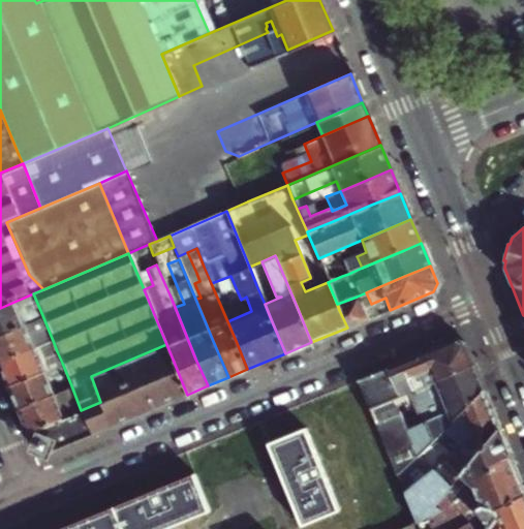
[(301,282),(305,291),(328,282),(324,271),(310,277),(310,278),(301,282)]
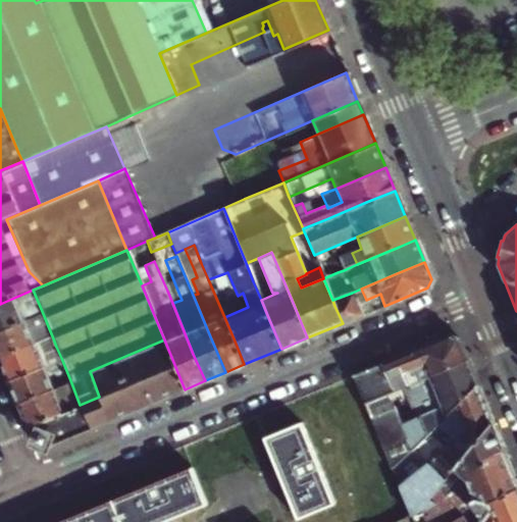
[(192,279),(197,277),(194,269),(184,273),(193,295),(198,294),(192,279)]
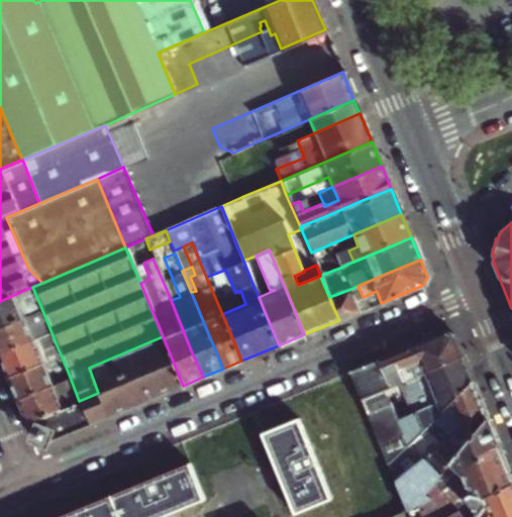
[(339,320),(367,309),(365,302),(363,297),(357,286),(348,290),(329,297),(331,303),(339,320)]
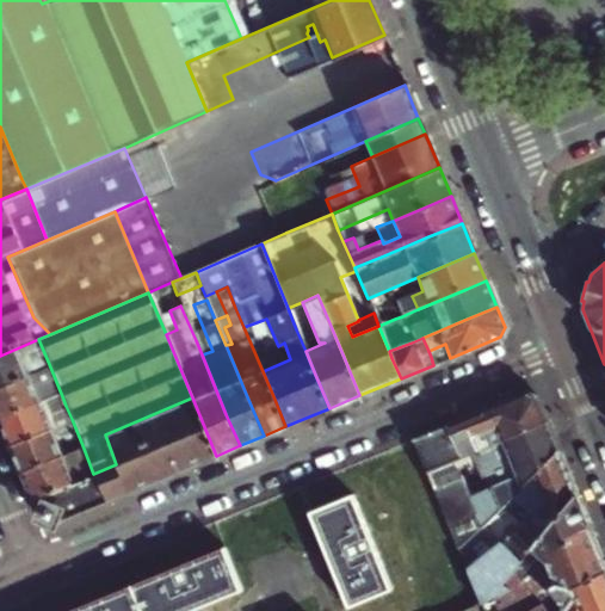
[(0,384),(49,364),(38,339),(0,356),(0,384)]
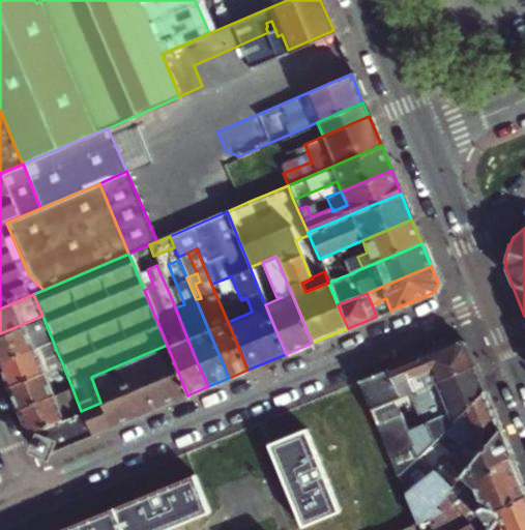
[(228,322),(252,312),(246,297),(241,300),(222,307),(228,322)]
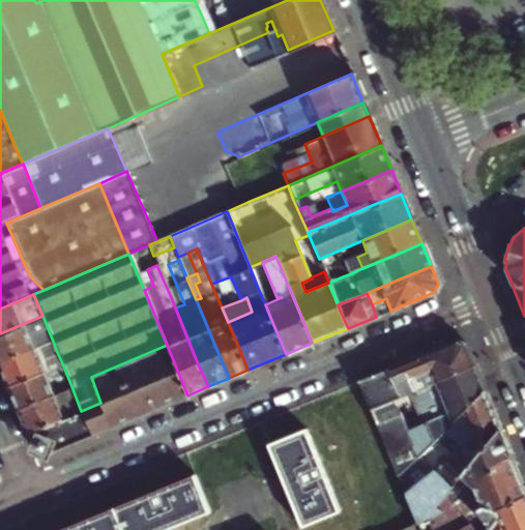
[(0,366),(34,352),(31,343),(46,336),(49,346),(54,344),(42,316),(0,333),(0,366)]
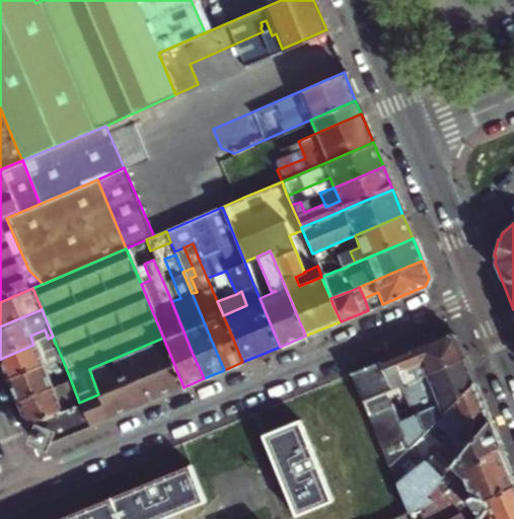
[(33,345),(48,339),(45,329),(30,336),(33,345)]
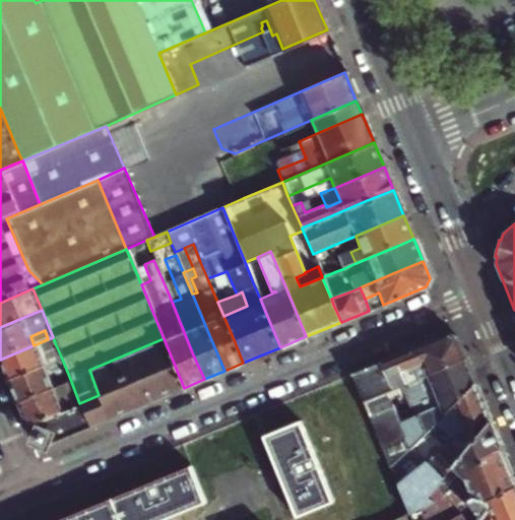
[(426,375),(438,369),(463,359),(454,337),(446,333),(413,346),(426,375)]
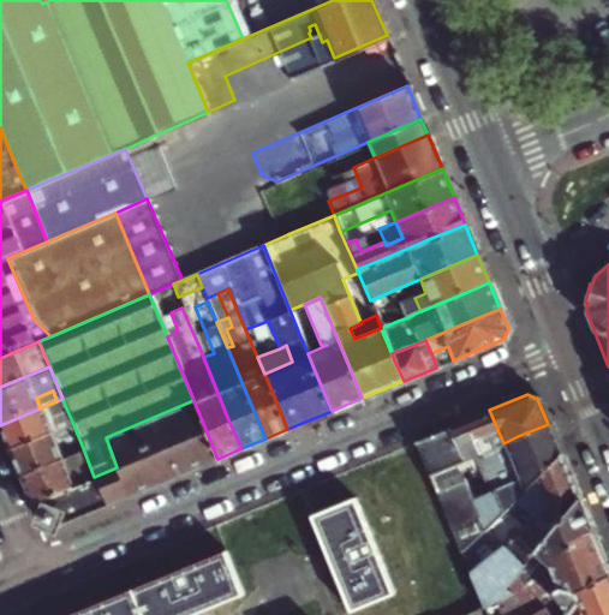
[(9,448),(55,429),(53,424),(48,425),(43,415),(49,412),(51,416),(59,412),(66,408),(63,399),(57,401),(40,408),(0,425),(0,428),(9,448)]
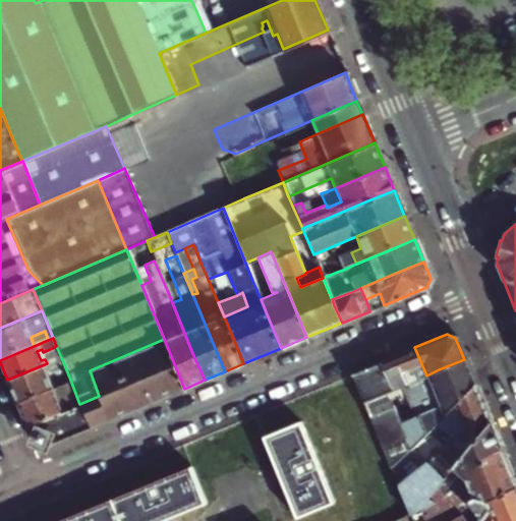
[(91,427),(184,389),(164,339),(90,370),(99,396),(79,404),(91,427)]
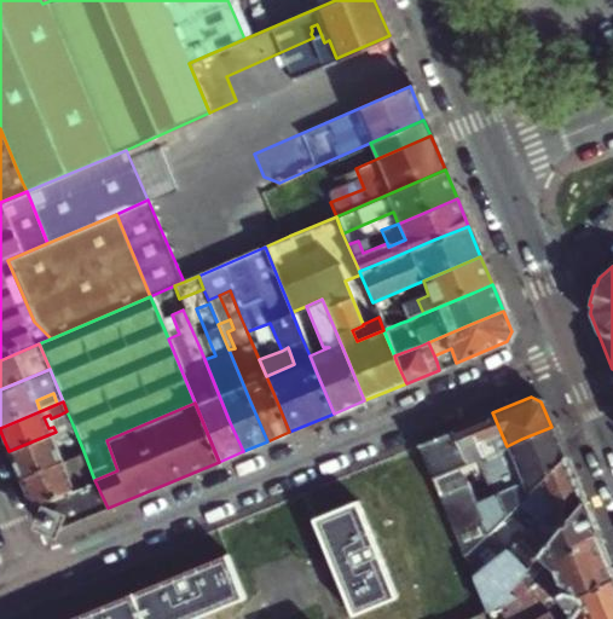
[(64,428),(73,424),(67,411),(59,415),(64,428)]
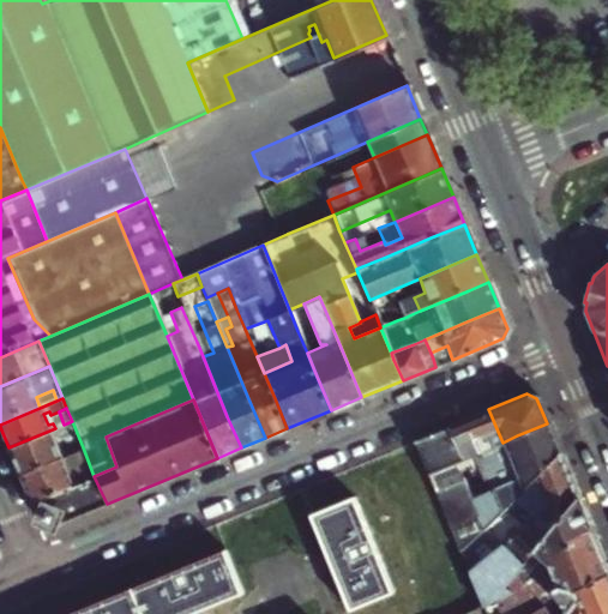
[(473,455),(503,443),(488,409),(444,427),(459,461),(468,457),(473,455)]
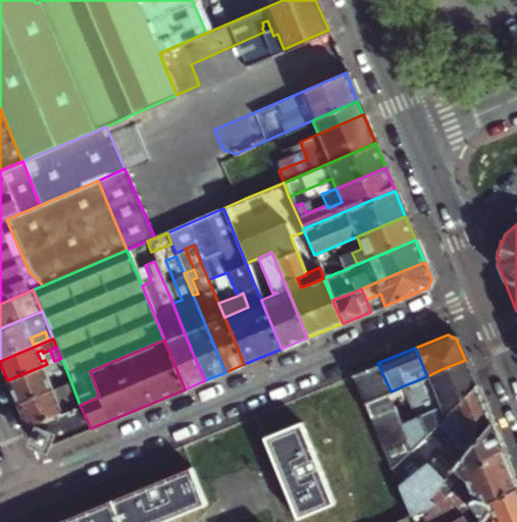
[(70,380),(61,358),(54,361),(47,364),(7,380),(16,403),(70,380)]
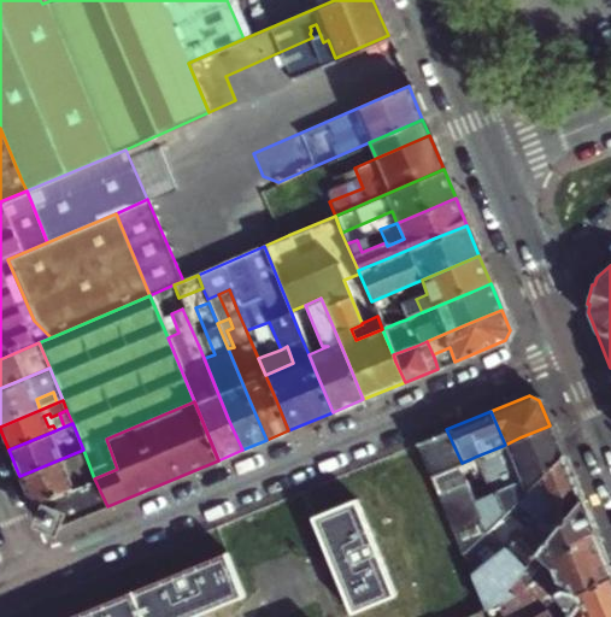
[(492,524),(500,516),(505,511),(534,483),(562,454),(550,425),(520,438),(505,445),(475,457),(491,493),(485,494),(474,500),(458,464),(462,463),(446,429),(415,442),(464,552),(485,530),(492,524)]
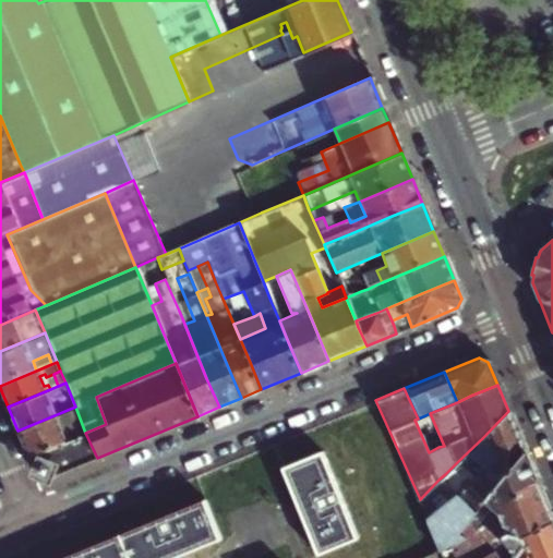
[(28,456),(85,433),(75,407),(17,431),(28,456)]
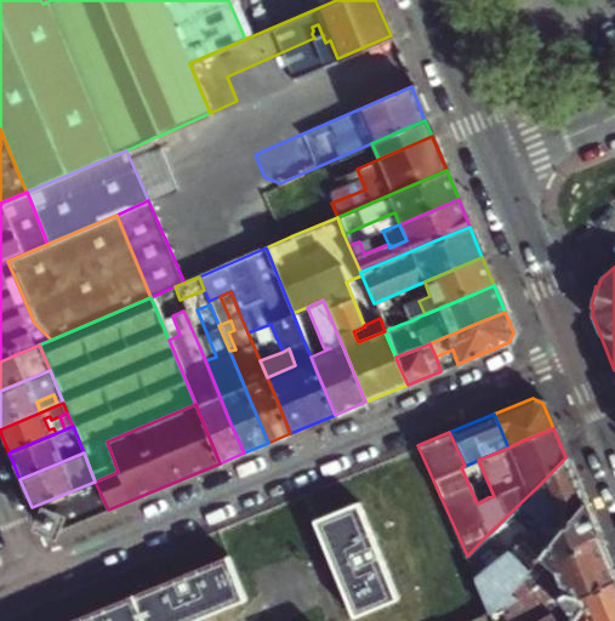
[(510,577),(536,551),(584,503),(573,476),(565,457),(537,486),(508,514),(525,531),(505,552),(488,534),(467,556),(487,599),(497,590),(510,577)]
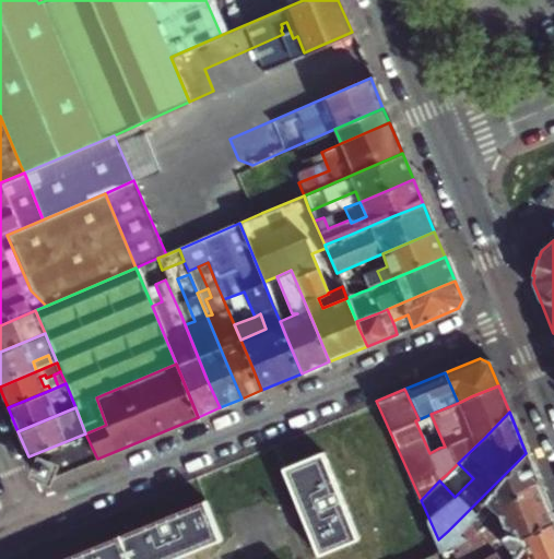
[(439,448),(445,447),(431,414),(426,416),(439,448)]
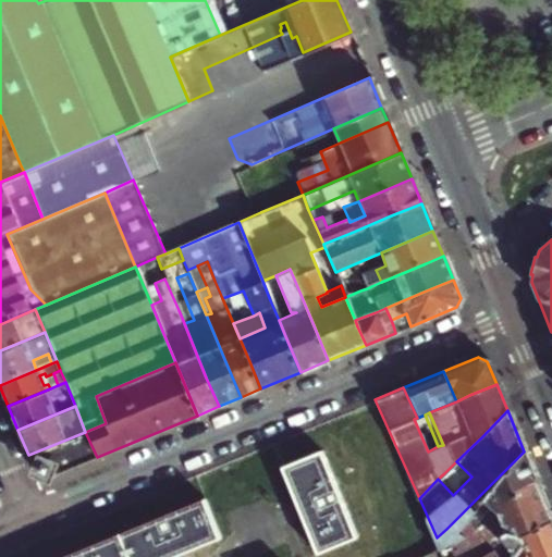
[(97,457),(85,432),(28,455),(37,475),(47,479),(97,457)]
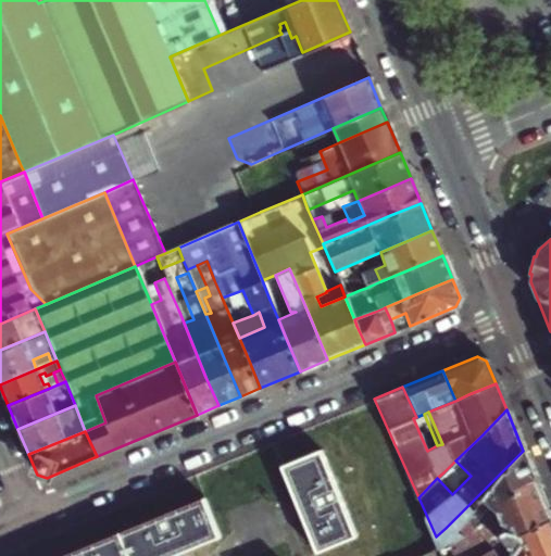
[(317,551),(353,535),(328,475),(320,451),(283,467),(299,506),(317,551)]
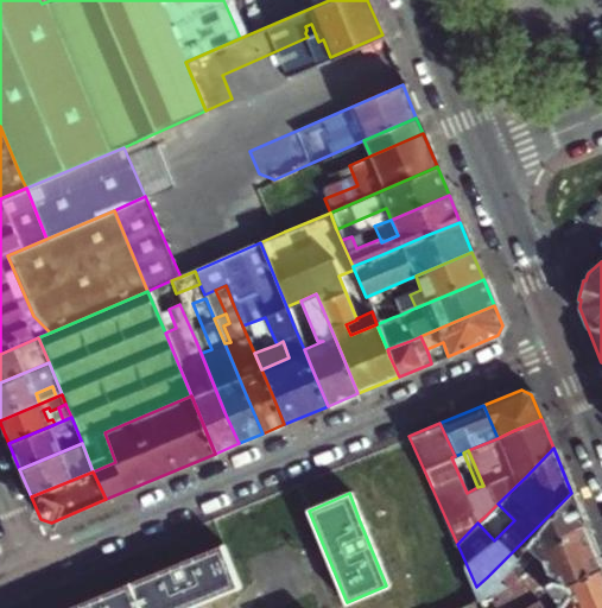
[(511,564),(513,569),(564,536),(584,523),(571,493),(525,539),(499,565),(504,570),(511,564)]
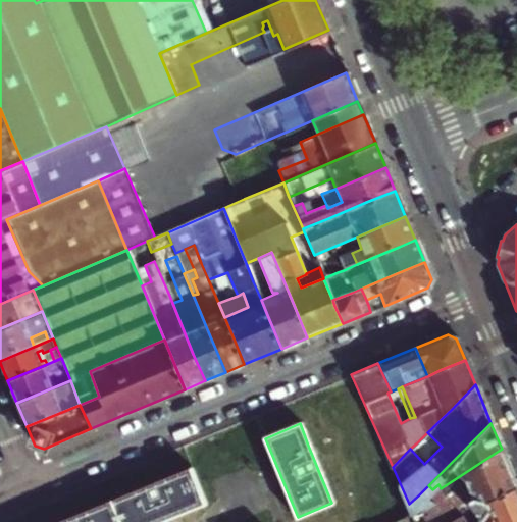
[(416,444),(422,450),(429,442),(423,436),(416,444)]
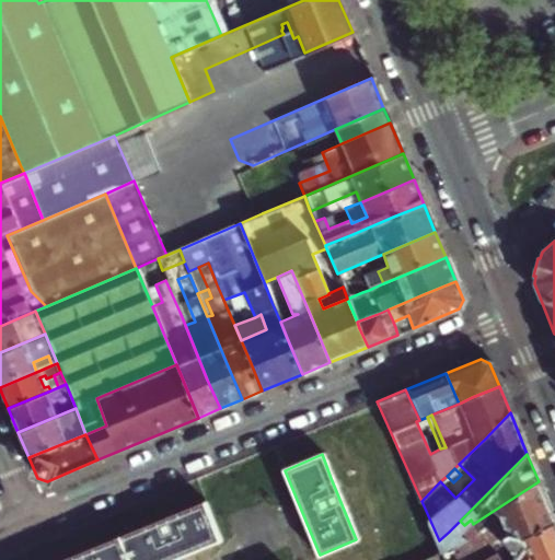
[(521,559),(542,536),(554,522),(554,520),(539,481),(520,493),(473,524),(471,520),(464,525),(460,521),(449,532),(461,559),(521,559)]
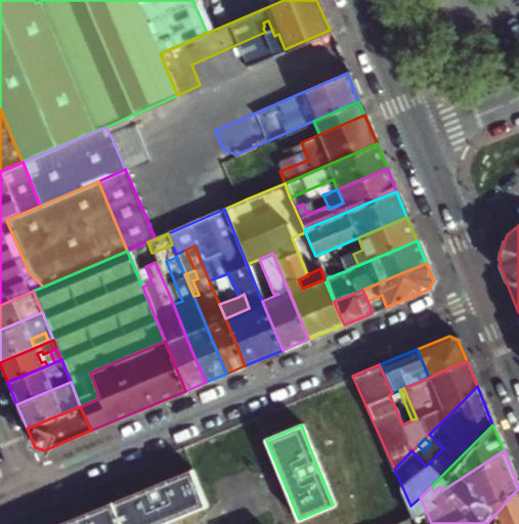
[(120,523),(159,523),(205,506),(190,470),(112,501),(120,523)]
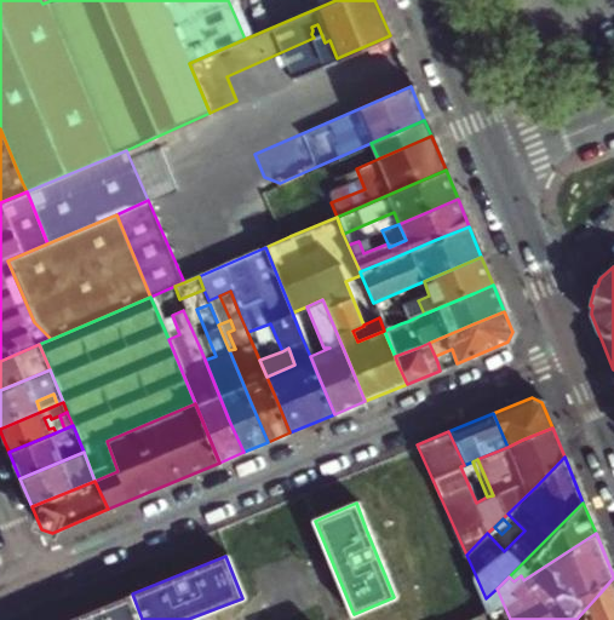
[(613,619),(613,578),(600,593),(577,619),(613,619)]
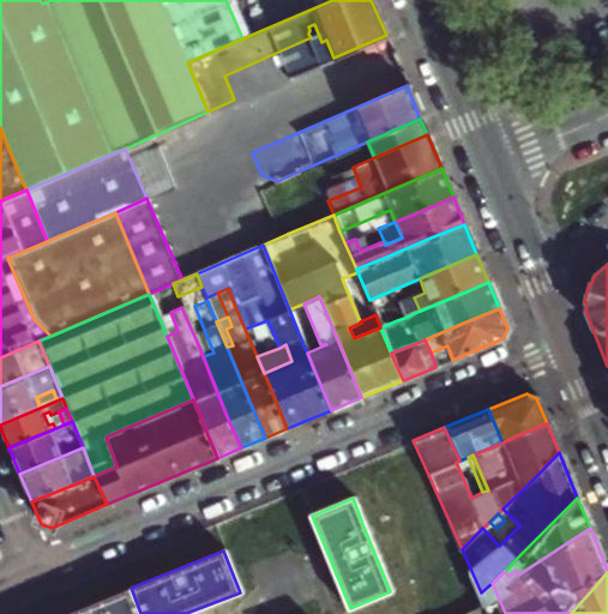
[(140,613),(131,588),(67,613),(140,613)]
